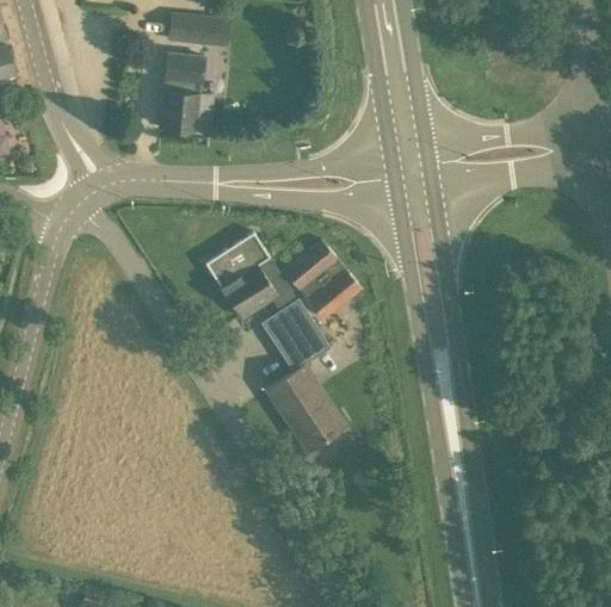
[(167,43),(226,48),(228,19),(170,14),(167,43)]
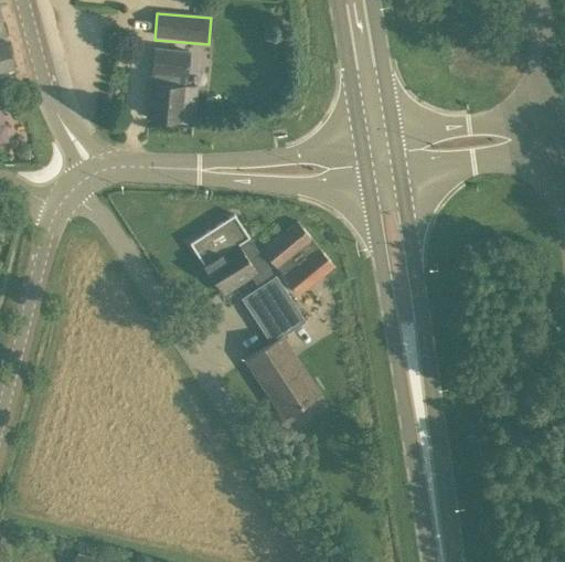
[(0,69),(12,66),(0,17),(0,69)]
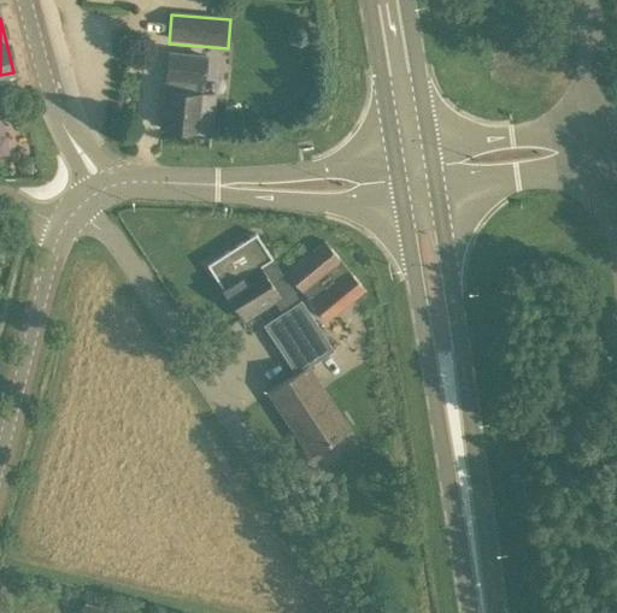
[(200,133),(207,57),(169,53),(162,129),(200,133)]
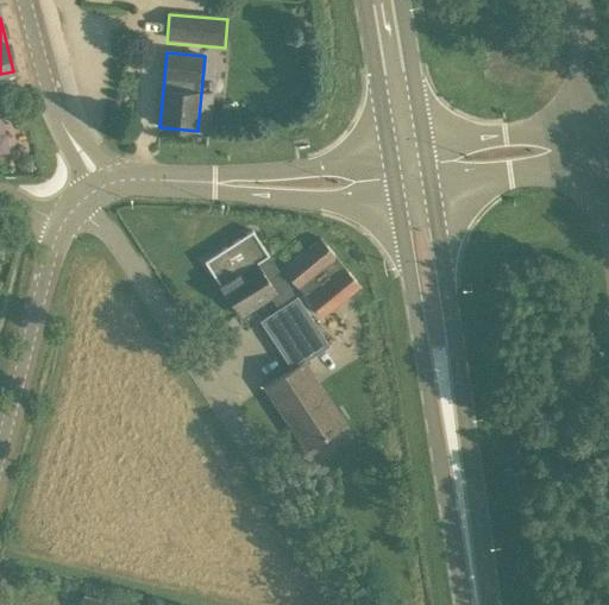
[(270,298),(277,310),(294,298),(251,232),(203,263),(239,319),(270,298)]
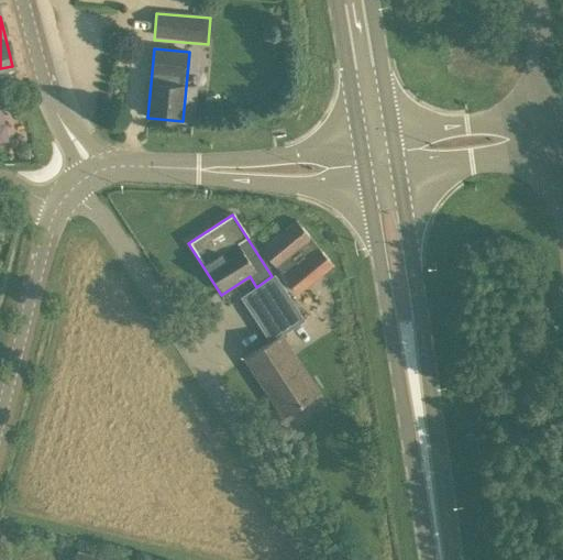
[(297,295),(332,266),(296,221),(260,250),(297,295)]
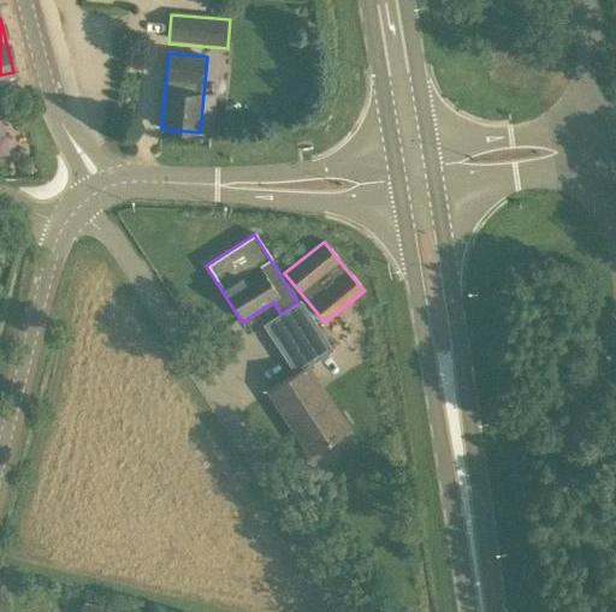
[(297,302),(280,314),(262,326),(294,373),(265,392),(307,457),(349,429),(309,366),(332,350),(300,301),(297,302)]
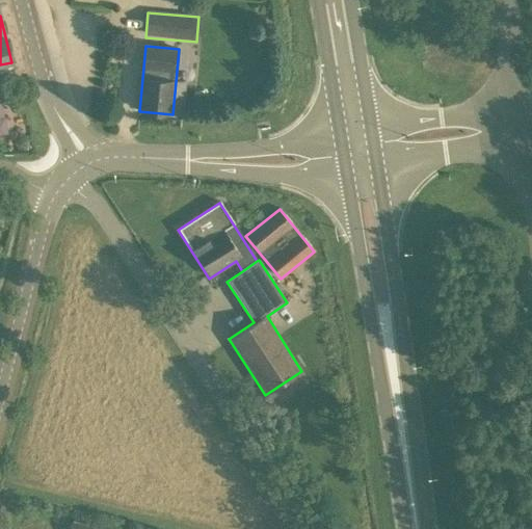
All buildings are outlined.
